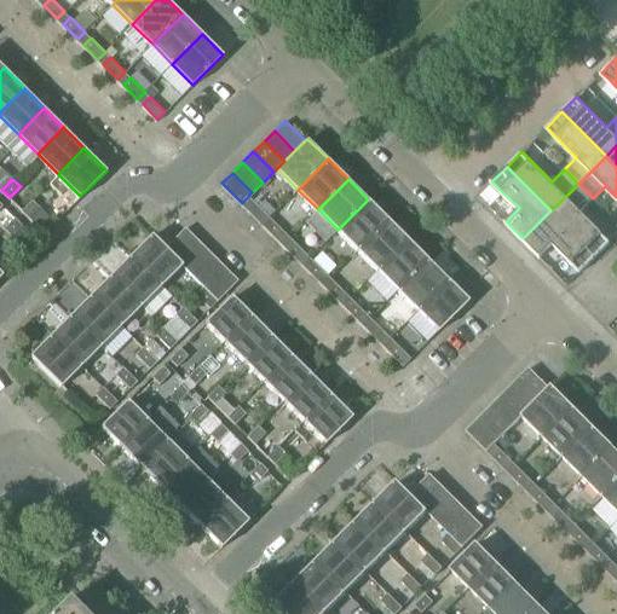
[(566,196),(551,210),(587,247),(595,255),(611,241),(603,232),(581,210),(593,198),(578,184),(566,196)]
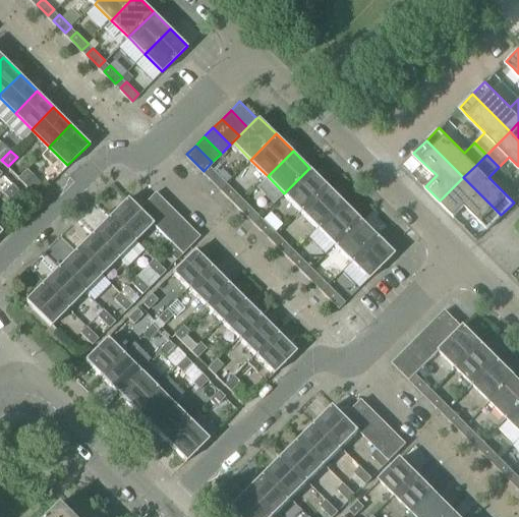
[(18,176),(24,182),(38,195),(51,182),(44,175),(40,179),(27,167),(18,176)]
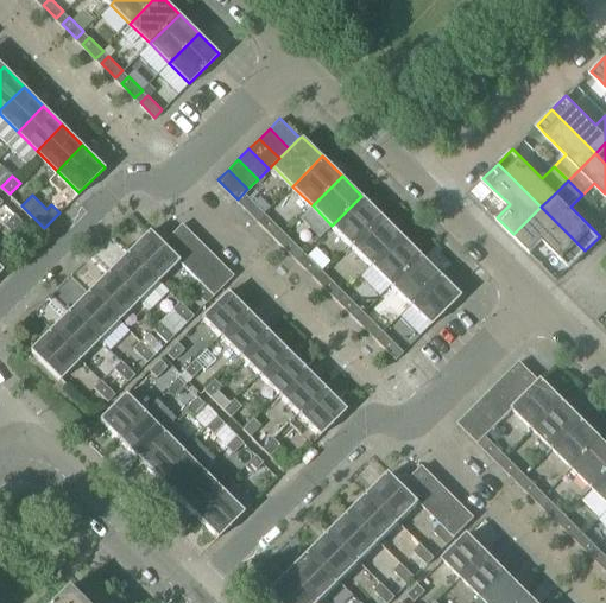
[(332,226),(351,245),(380,215),(361,196),(332,226)]
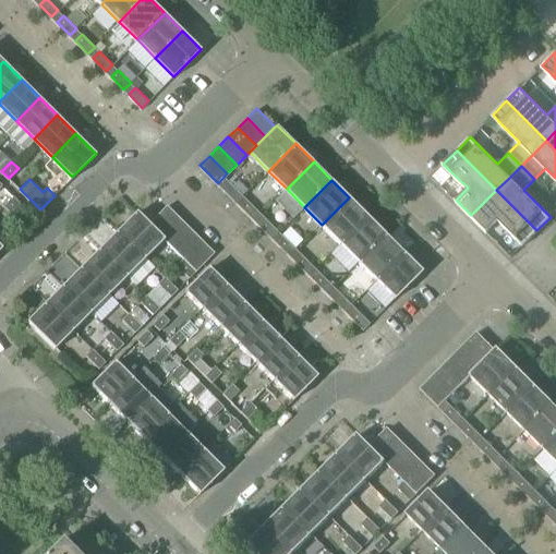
[(224,190),(237,203),(244,195),(231,182),(224,190)]
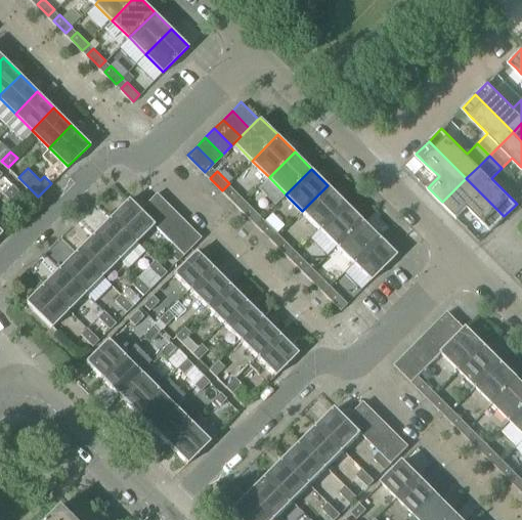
[(466,178),(442,202),(458,217),(468,206),(484,222),(491,229),(504,216),(496,209),(466,178)]
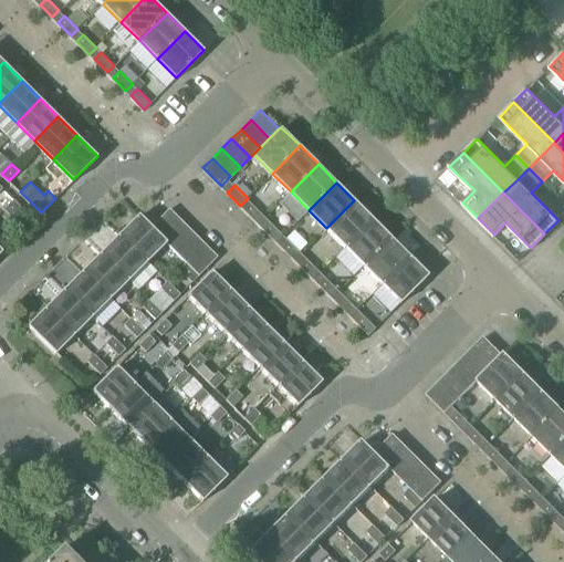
[(21,205),(14,198),(4,208),(11,215),(21,205)]
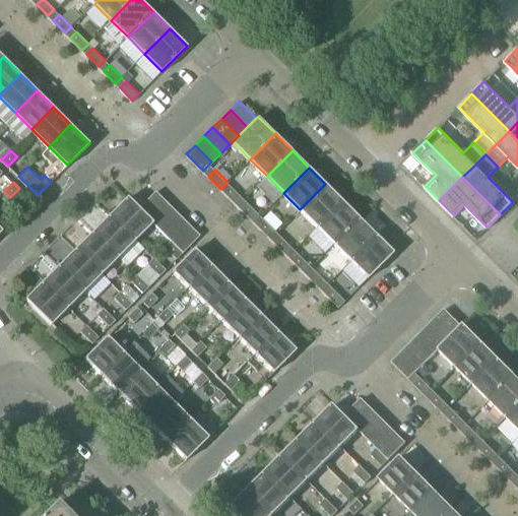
[(300,209),(318,227),(342,201),(325,184),(300,209)]
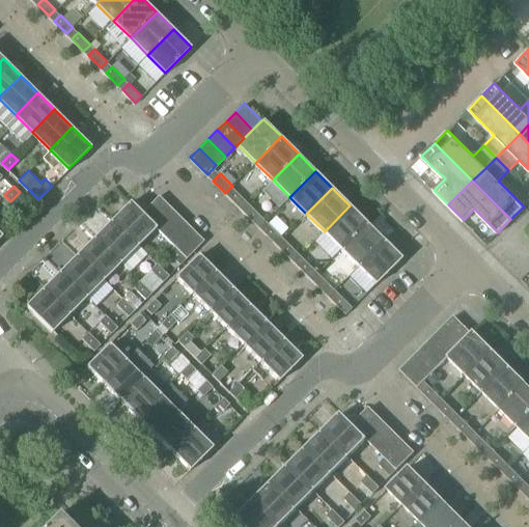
[(230,197),(243,210),(249,203),(237,191),(230,197)]
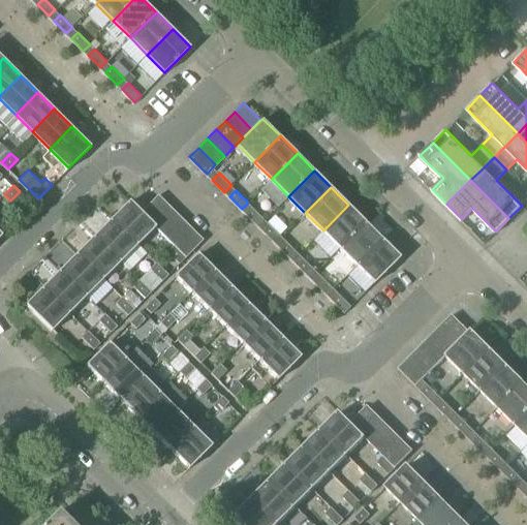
[(158,193),(141,211),(150,220),(167,203),(158,193)]
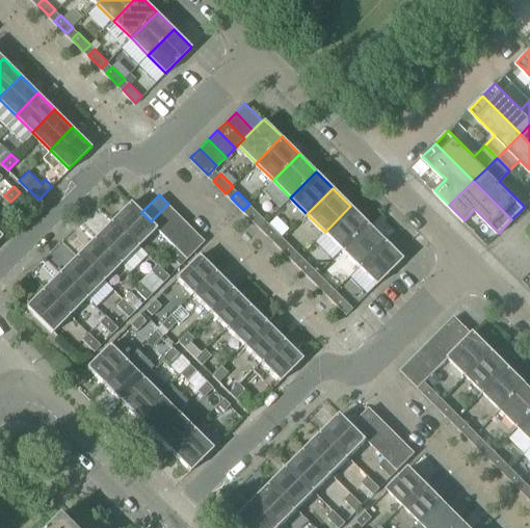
[(131,202),(113,219),(139,244),(157,227),(151,221),(141,212),(131,202)]
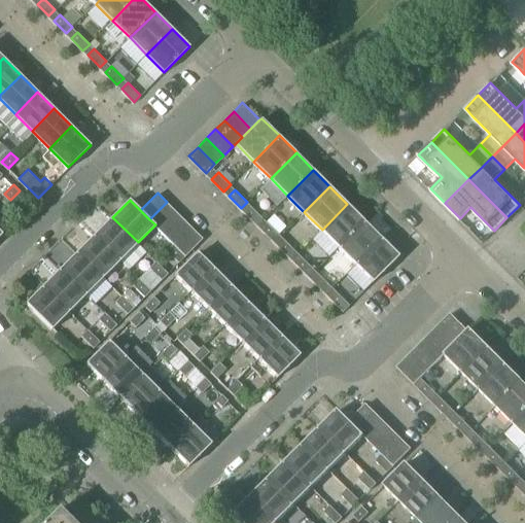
[(176,211),(167,202),(149,219),(155,224),(159,228),(176,211)]
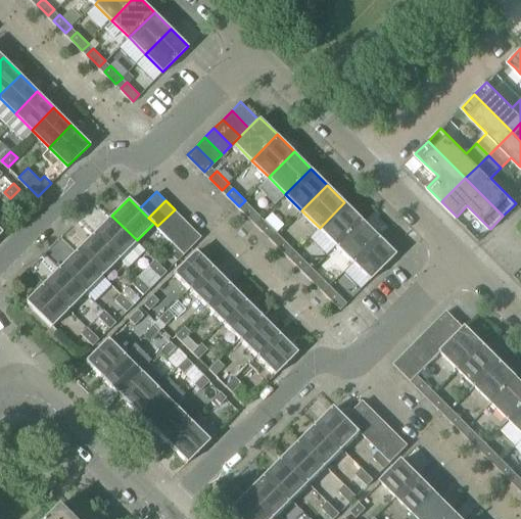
[(320,228),(336,244),(362,219),(344,202),(320,228)]
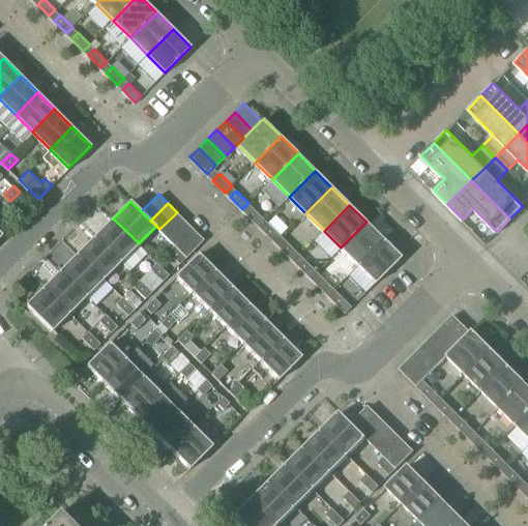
[(246,214),(259,227),(266,220),(254,207),(246,214)]
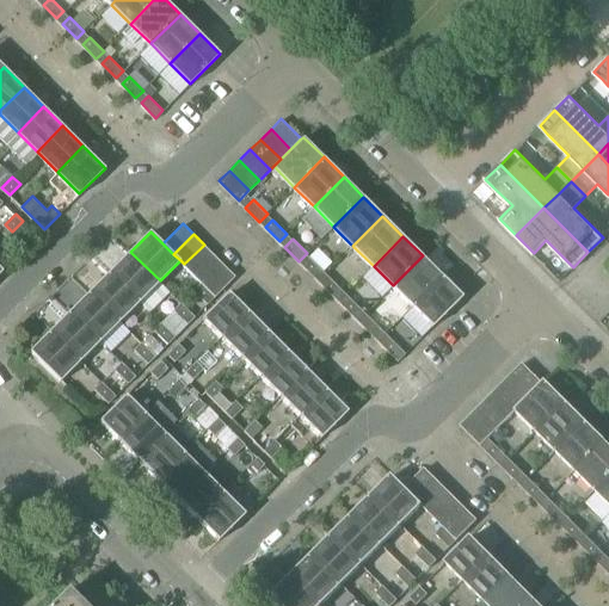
[(215,254),(204,245),(184,264),(195,274),(215,254)]
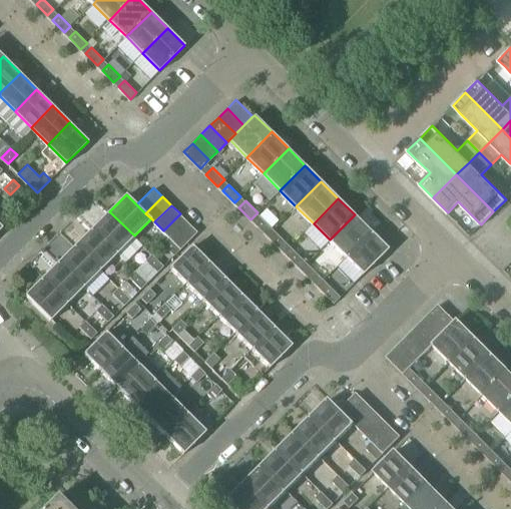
[(109,211),(93,227),(117,252),(134,235),(109,211)]
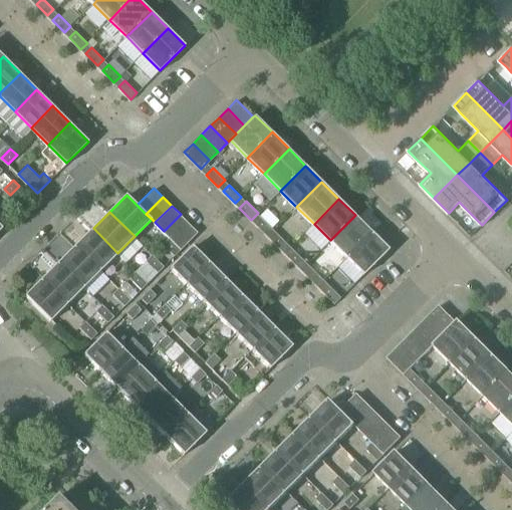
[(189,223),(181,214),(164,231),(170,237),(172,240),(189,223)]
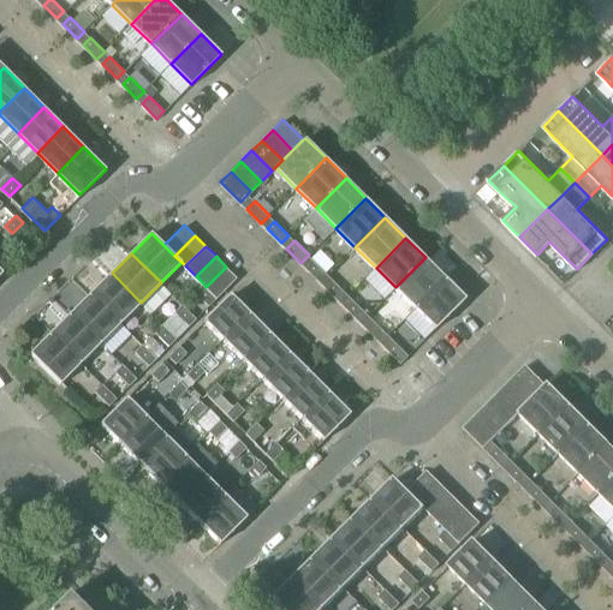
[(396,287),(415,308),(445,277),(426,257),(396,287)]
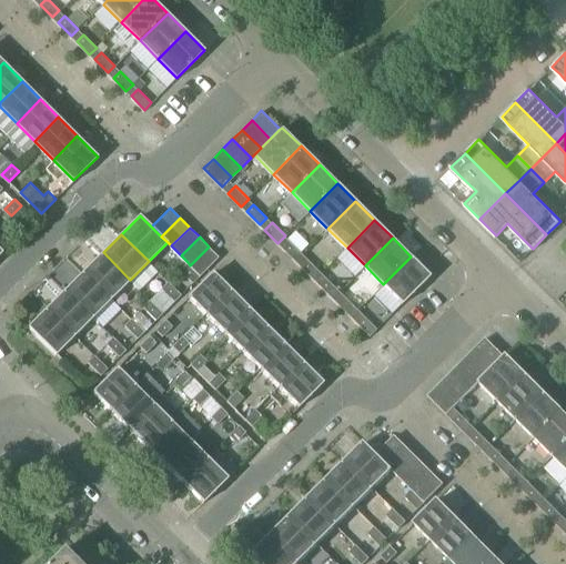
[(283,248),(296,261),(303,254),(290,241),(283,248)]
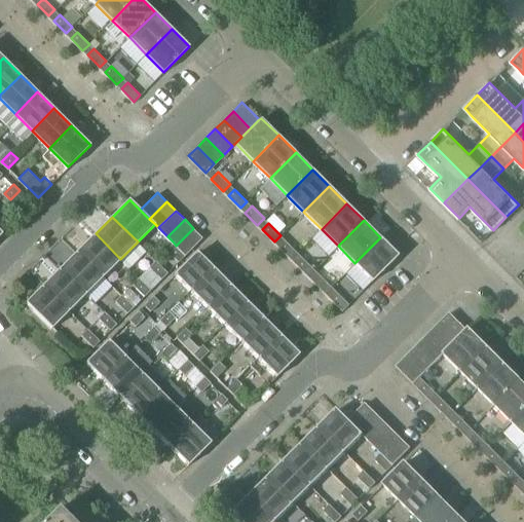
[(202,237),(193,228),(176,246),(185,255),(202,237)]
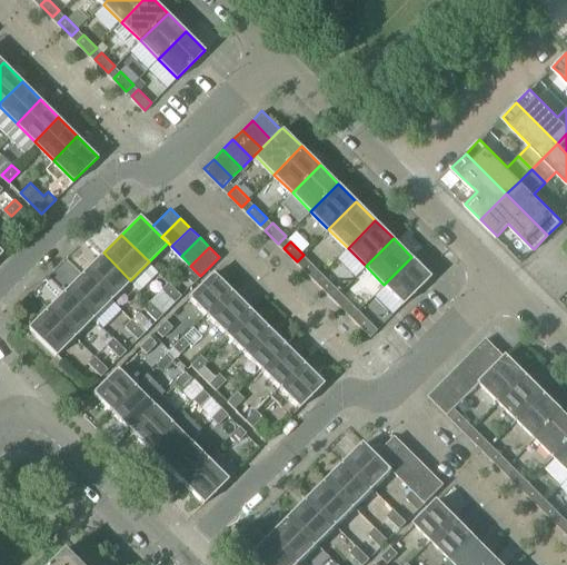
[(103,253),(85,271),(112,299),(130,280),(103,253)]
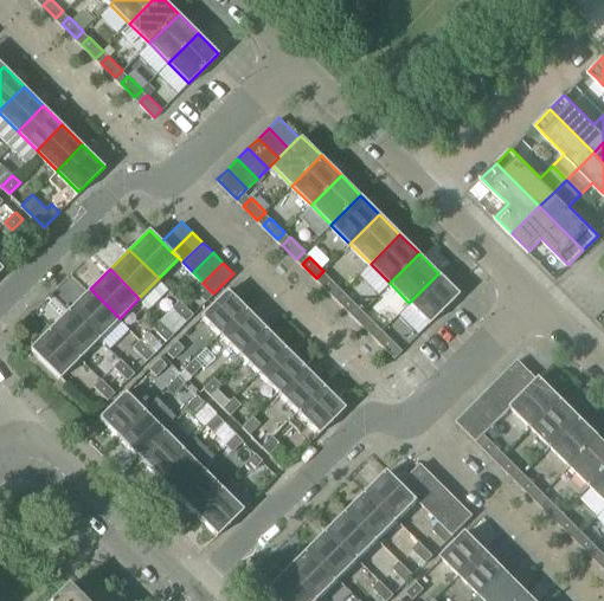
[(438,273),(409,303),(429,323),(458,293),(438,273)]
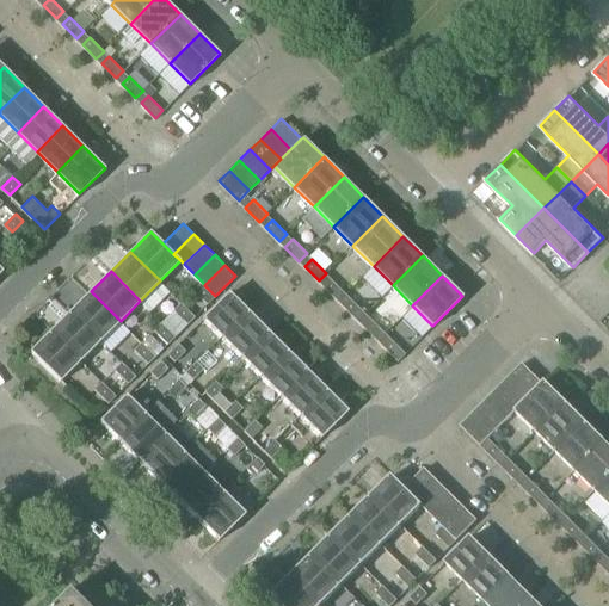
[(325,286),(339,301),(346,294),(332,278),(325,286)]
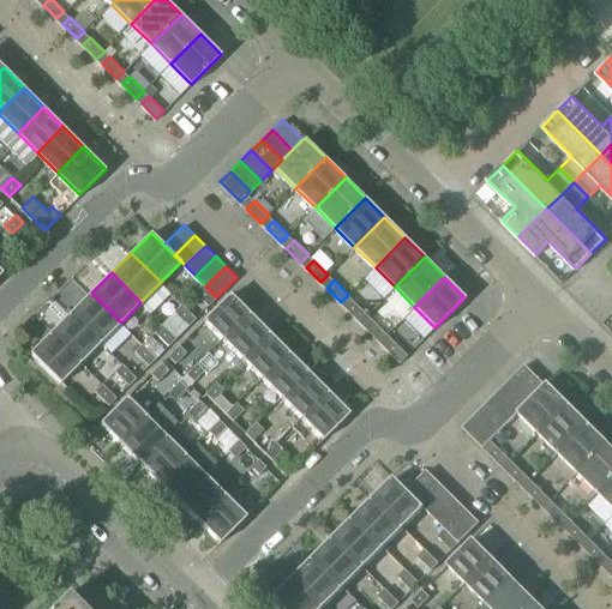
[(216,297),(205,287),(203,283),(196,290),(209,305),(216,297)]
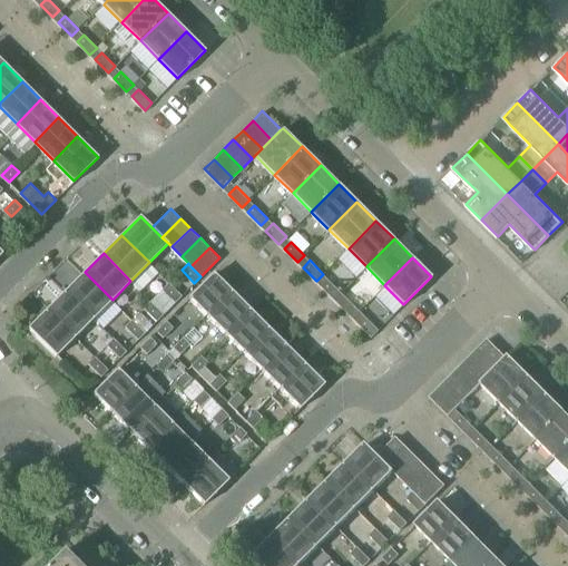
[(85,272),(67,290),(94,318),(113,300),(85,272)]
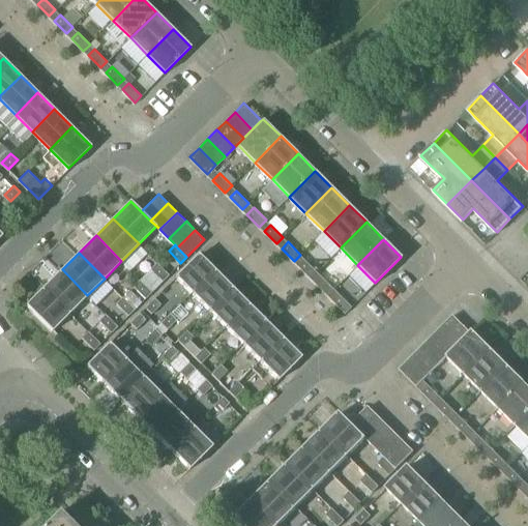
[(176,275),(192,291),(213,268),(199,254),(176,275)]
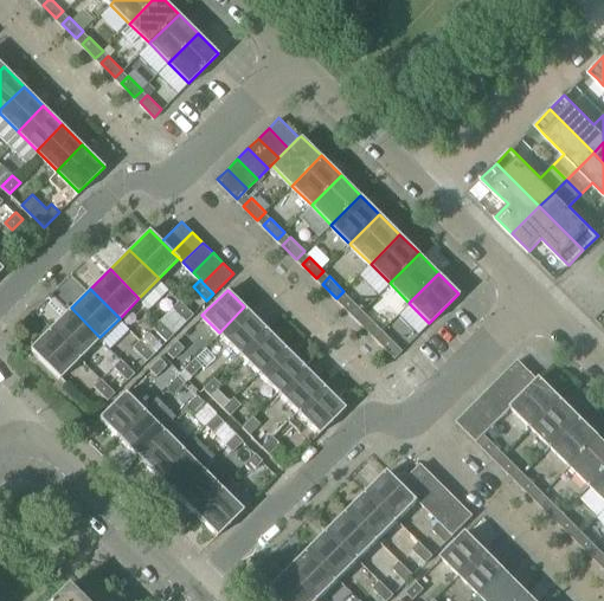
[(341,304),(355,317),(362,310),(349,296),(341,304)]
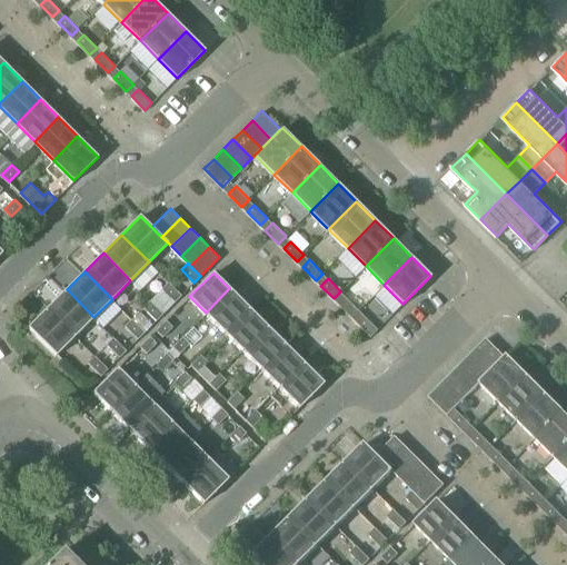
[(162,288),(175,301),(181,295),(168,281),(162,288)]
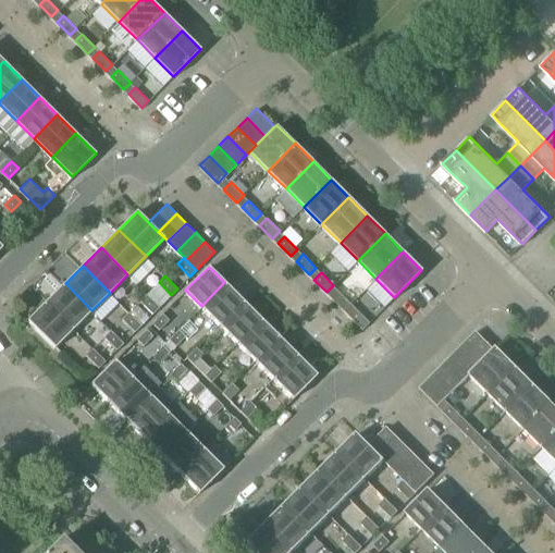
[(201,306),(219,324),(243,300),(224,282),(201,306)]
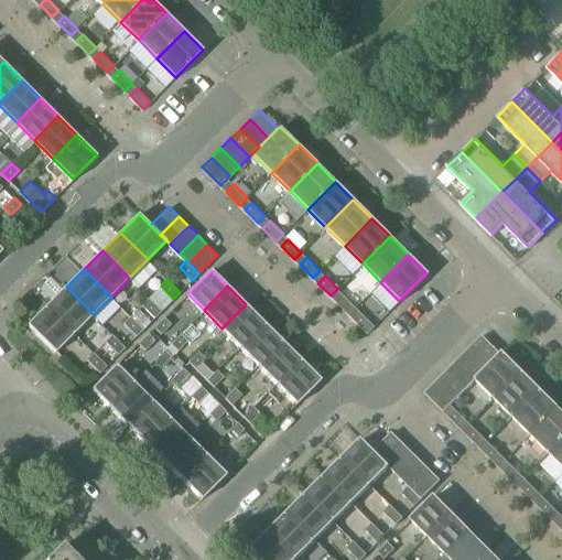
[(66,287),(47,304),(75,332),(93,314),(66,287)]
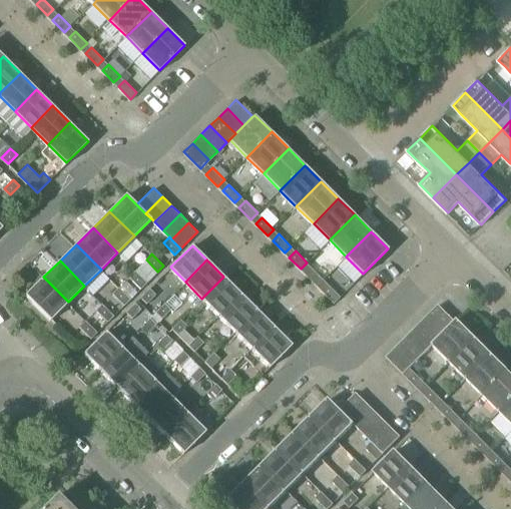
[(306,274),(318,286),(324,280),(312,268),(306,274)]
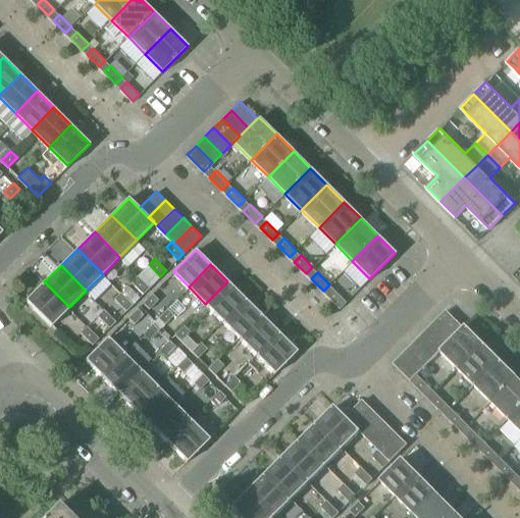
[(132,281),(144,293),(150,287),(138,274),(132,281)]
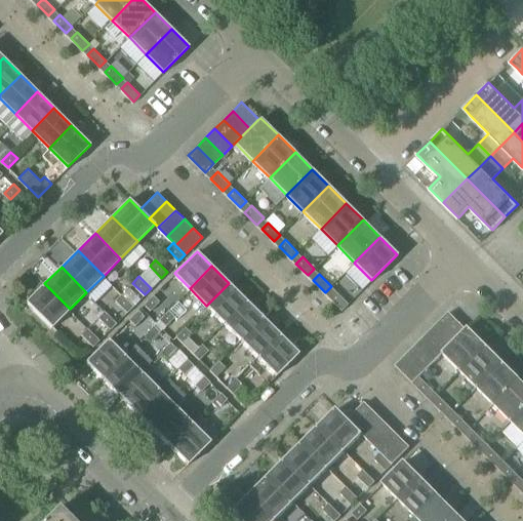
[(70,309),(44,283),(27,302),(51,327),(70,309)]
